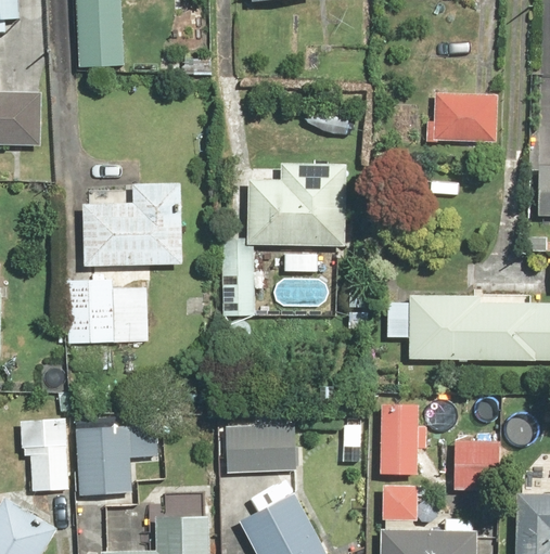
[(0,33),(4,33),(3,23),(15,23),(14,0),(0,0),(0,33)]
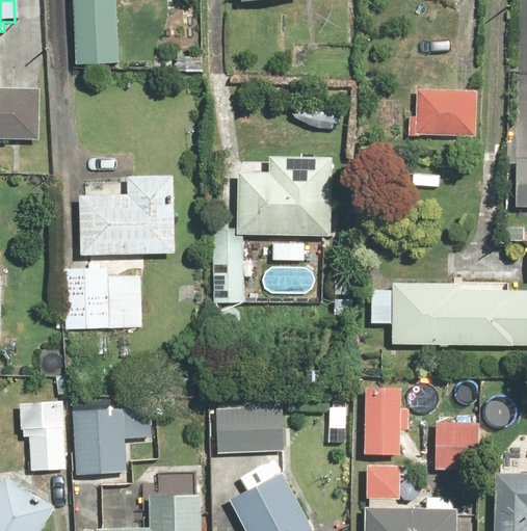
[(70,0),(71,64),(114,63),(113,0),(70,0)]
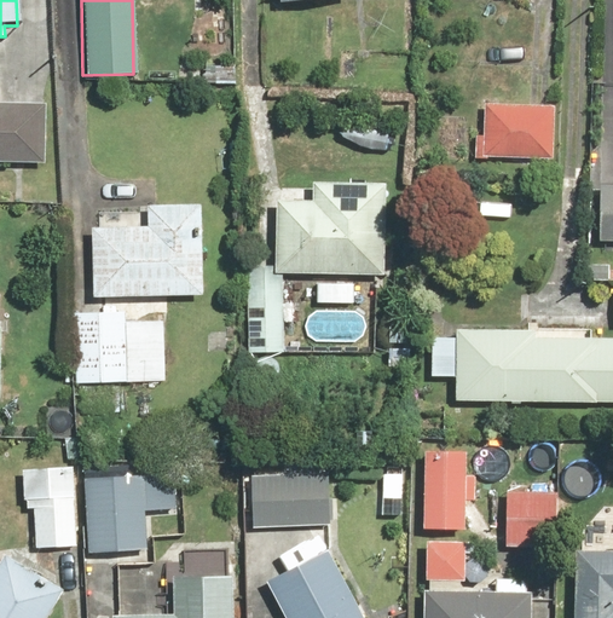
[(0,161),(44,163),(46,99),(0,98),(0,161)]
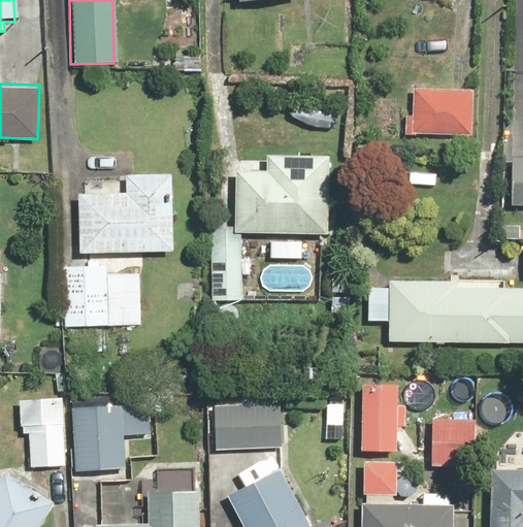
[(414,88),(413,114),(404,113),(403,136),(416,137),(416,133),(469,136),(470,90),(414,88)]
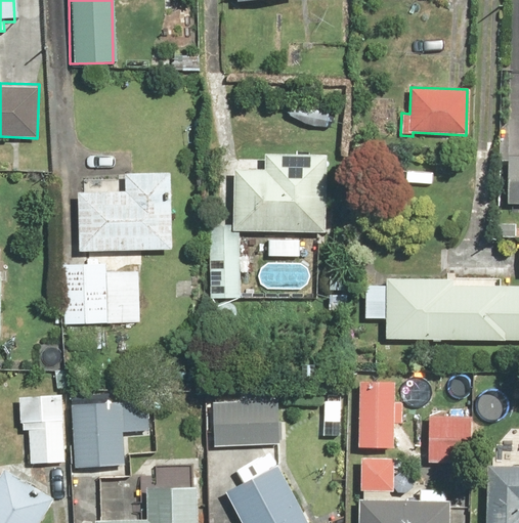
[(331,128),(331,114),(320,113),(293,95),(283,112),(311,129),(331,128)]
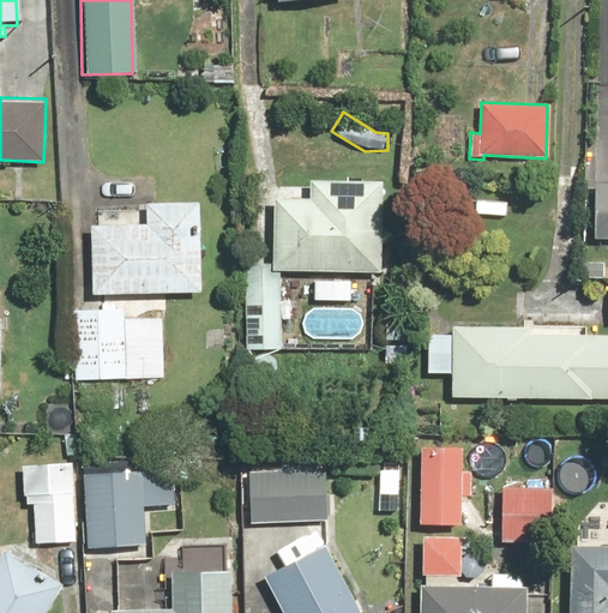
[(384,181),(309,179),(308,198),(276,197),(274,264),(246,263),(244,313),(246,313),(245,347),(278,348),(282,269),(380,274),(384,181)]
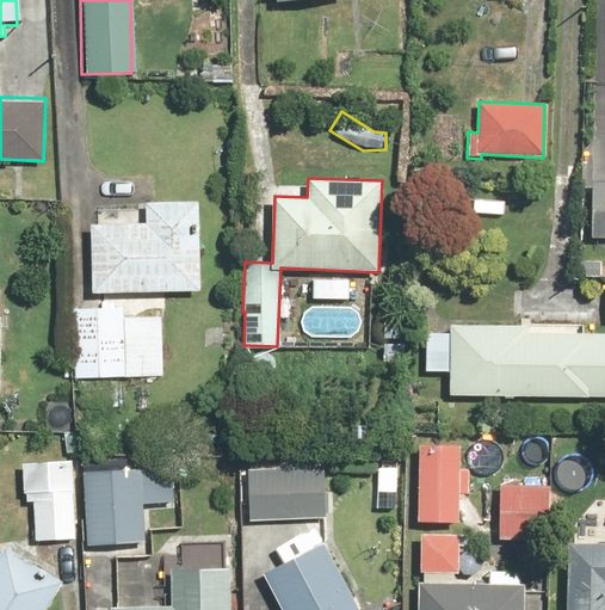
[(604,182),(594,182),(592,239),(604,239),(604,182)]
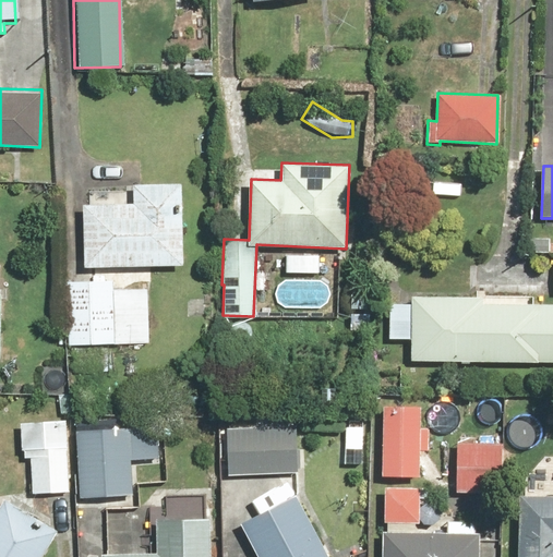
[(84,202),(83,265),(182,266),(182,183),(133,183),(133,202),(84,202)]
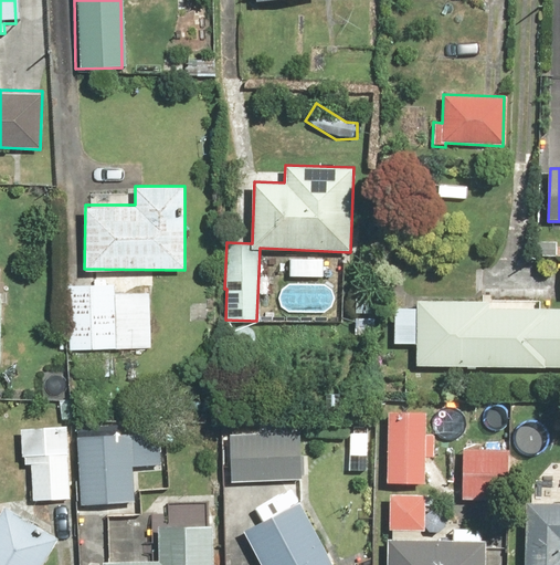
[(321,258),(287,257),(287,274),(321,275),(321,258)]
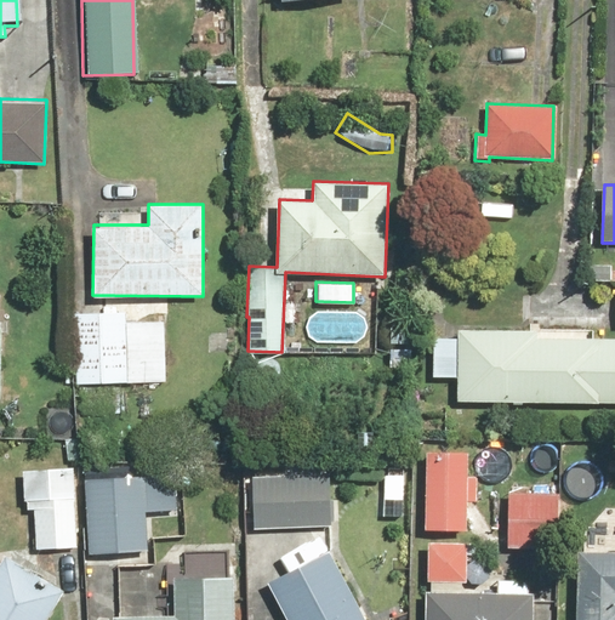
[(127,319),(127,312),(73,311),(72,382),(163,385),(165,320),(127,319)]
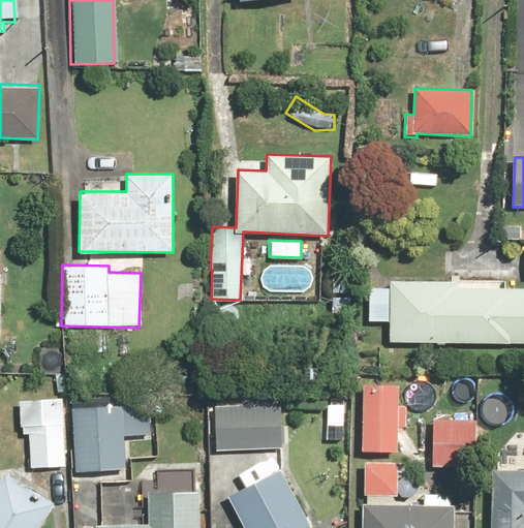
[(351,279),(334,277),(331,313),(348,314),(351,279)]
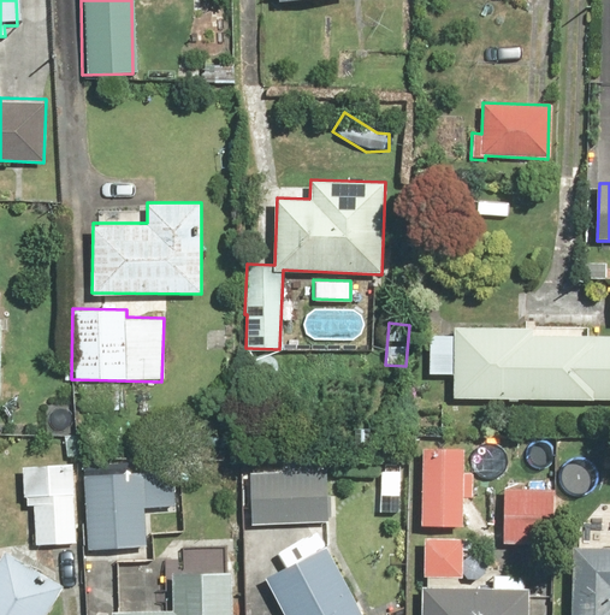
[(454,376),(452,397),(609,401),(609,331),(456,325),(456,332),(430,332),(428,374),(454,376)]
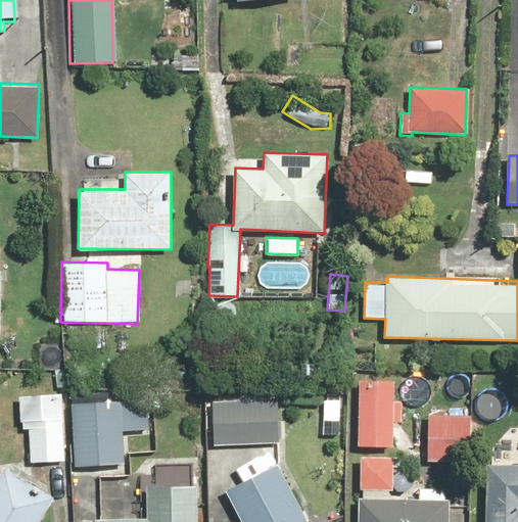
[(396,380),(361,378),(358,445),(393,447),(396,380)]
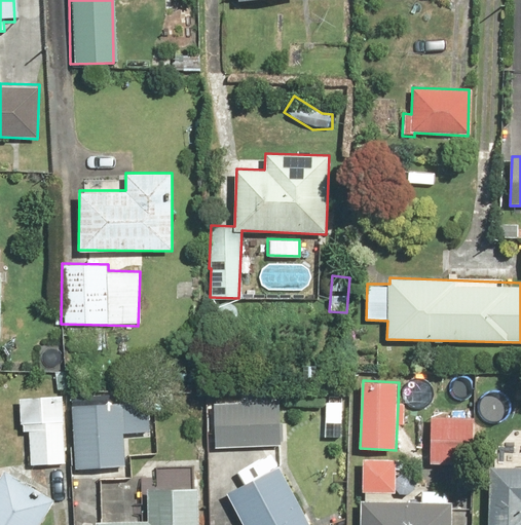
[(63,463),(62,397),(19,395),(20,425),(21,425),(21,435),(28,435),(29,463),(63,463)]
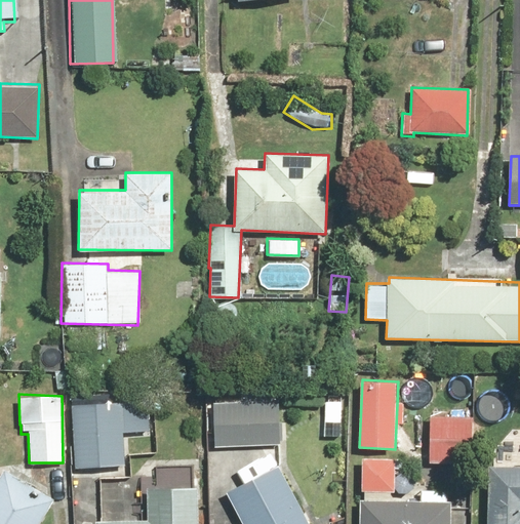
[(148,399),(74,400),(75,468),(125,468),(124,431),(148,431),(148,399)]
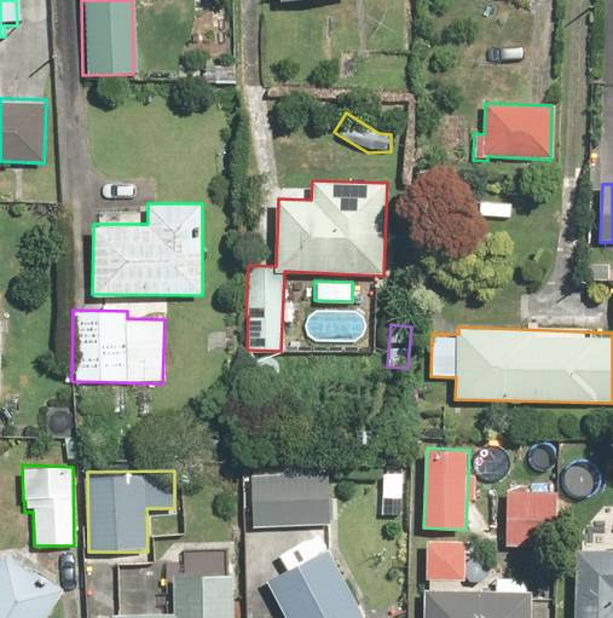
[(402,472),(381,471),(379,509),(399,510),(402,472)]
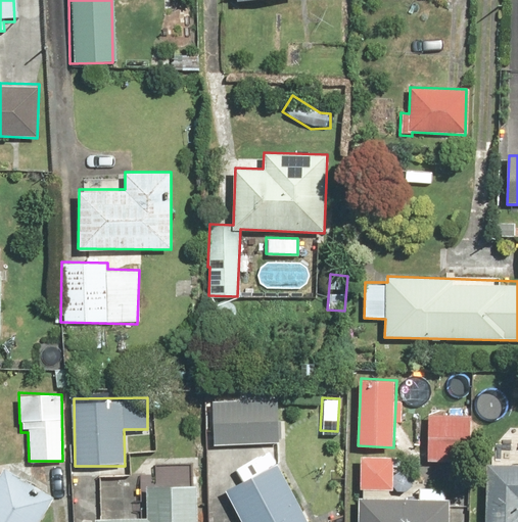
[(277,446),(277,399),(213,399),(213,446),(277,446)]
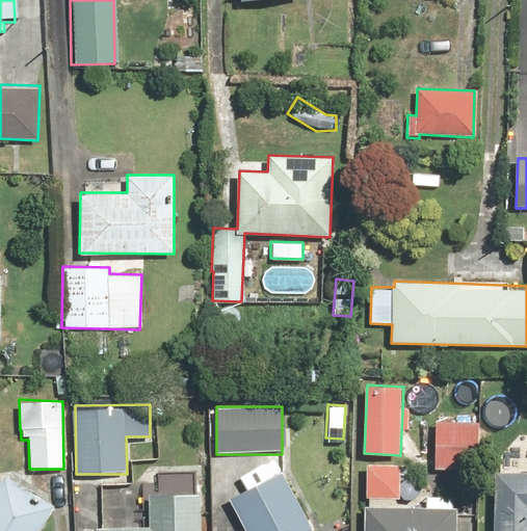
[(480,420),(435,419),(432,469),(478,471),(480,420)]
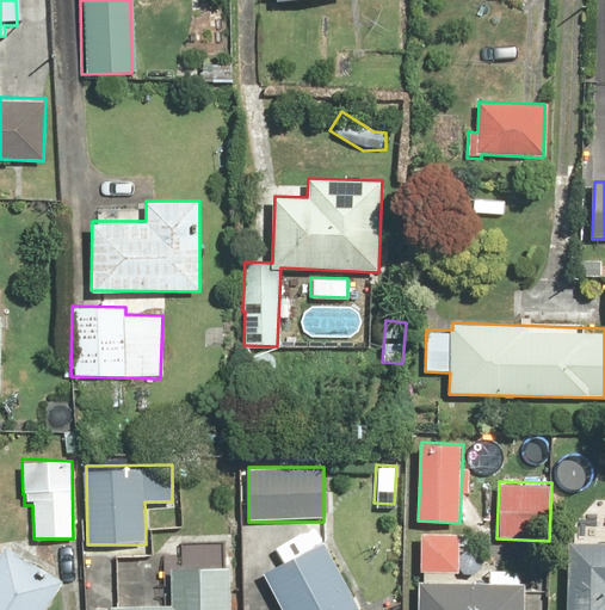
[(362,609),(315,525),(270,550),(278,565),(264,573),(284,609),(362,609)]
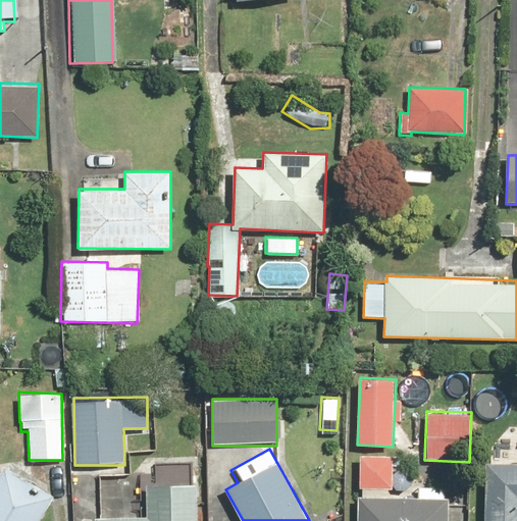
[(395,455),(360,454),(357,520),(448,520),(450,484),(419,482),(418,496),(393,495),(393,486),(395,455)]
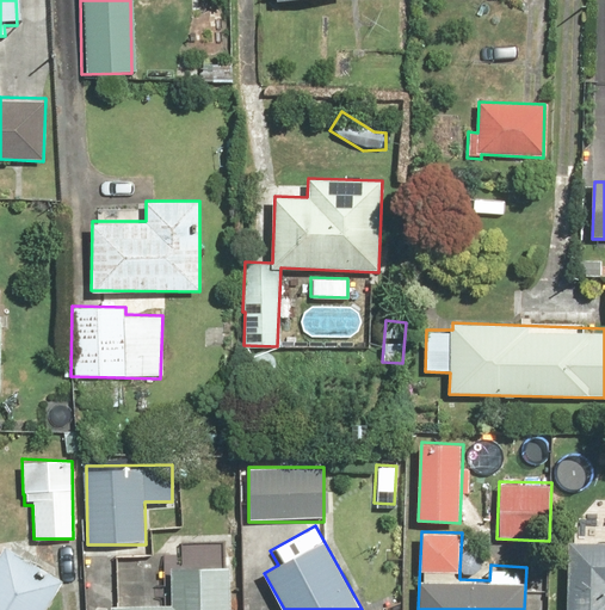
[(171,609),(115,607),(115,609),(230,609),(233,564),(227,564),(227,542),(183,540),(181,570),(173,568),(171,609)]
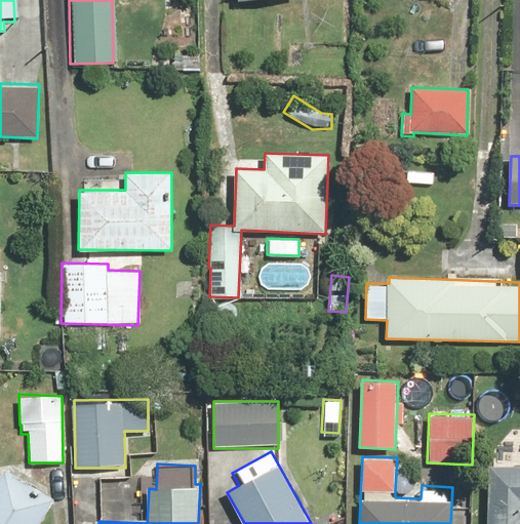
[(519,523),(519,464),(489,464),(487,523),(519,523)]
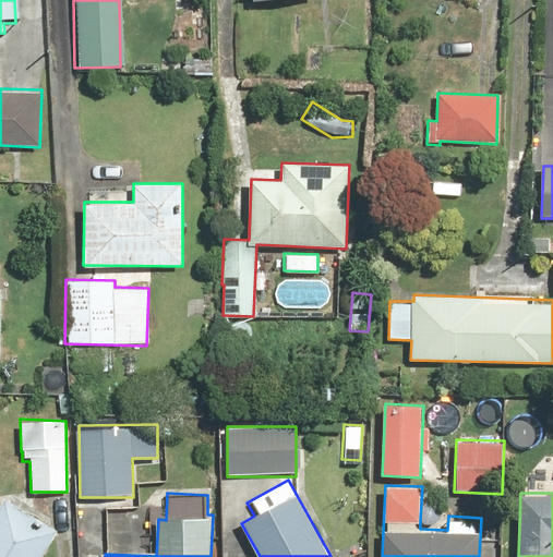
[(3,497),(0,503),(0,556),(38,556),(56,529),(3,497)]
